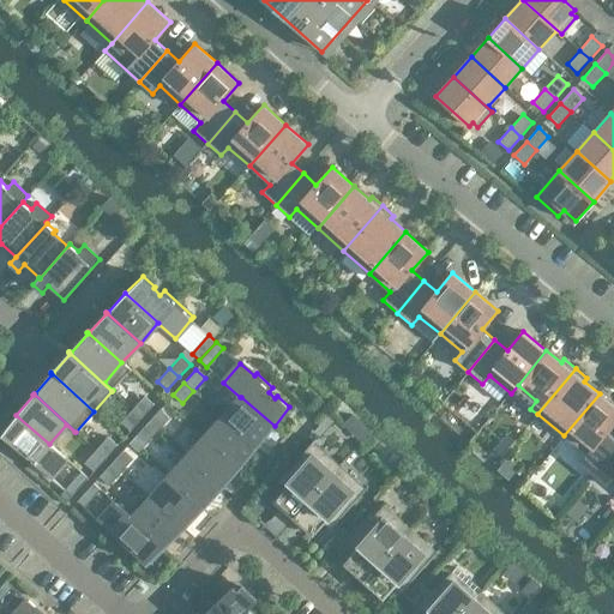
[(613,405),(600,393),(564,435),(585,453),(579,463),(593,474),(613,449),(613,437),(607,432),(613,422),(613,405)]
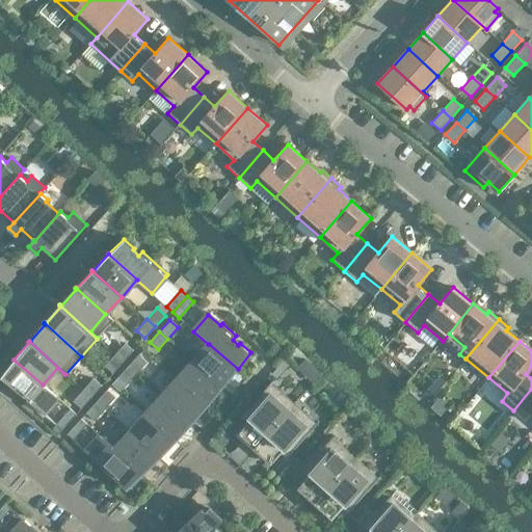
[(123,362),(133,351),(125,343),(114,354),(123,362)]
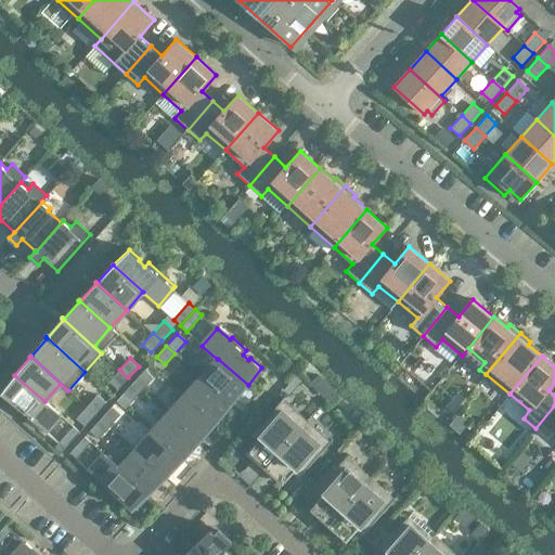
[(218,359),(217,359),(202,377),(232,404),(232,403),(248,385),(218,359)]
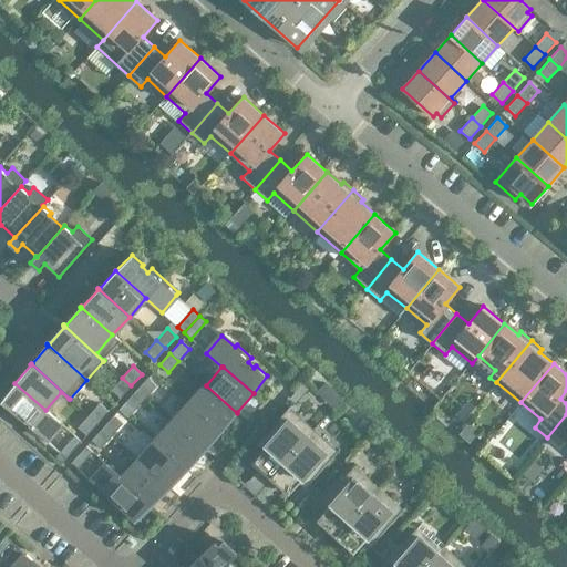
[(121,398),(131,385),(122,378),(112,390),(121,398)]
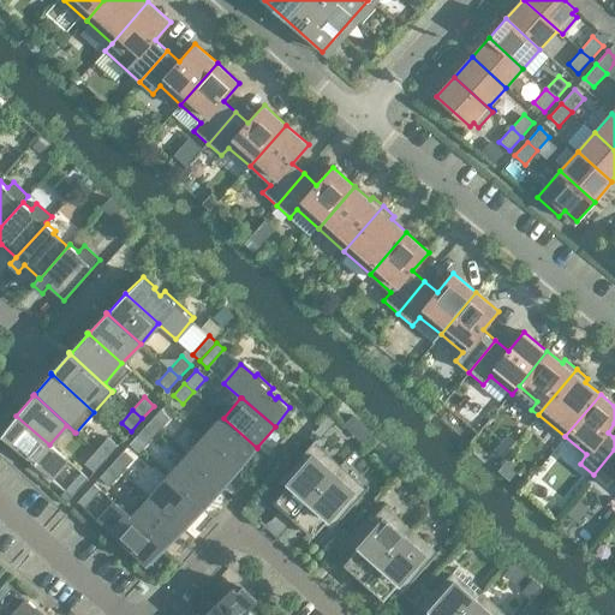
[(169,419),(160,411),(148,423),(157,433),(169,419)]
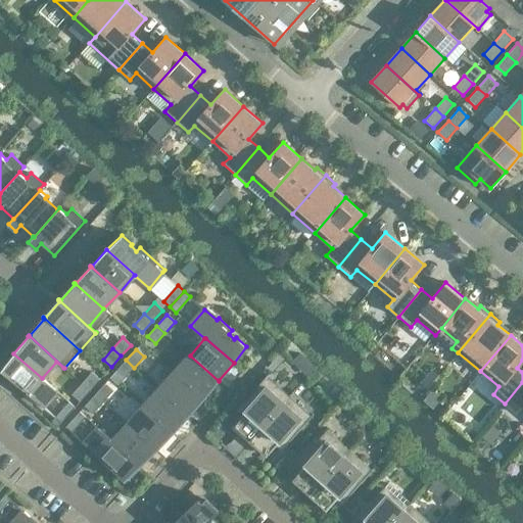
[(42,378),(13,353),(1,369),(11,379),(12,377),(18,382),(15,386),(26,395),(28,393),(42,406),(56,390),(42,378)]
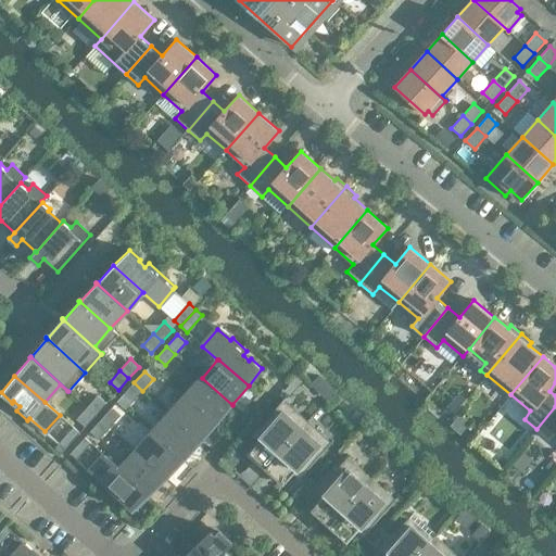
[(232,405),(202,378),(186,396),(216,424),(217,424),(216,422),(231,405),(232,405)]
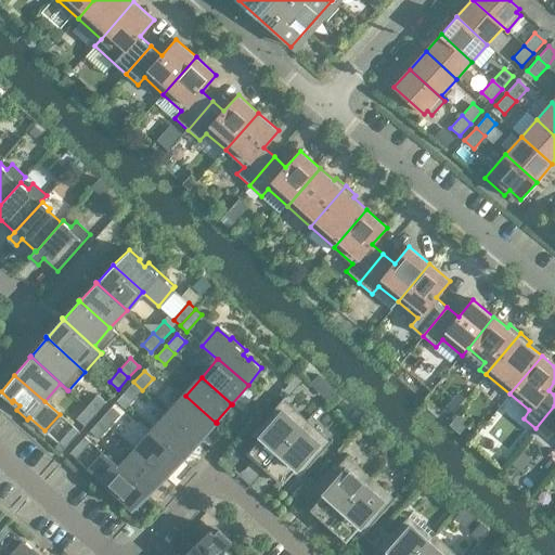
[(131,401),(142,390),(133,382),(123,394),(131,401)]
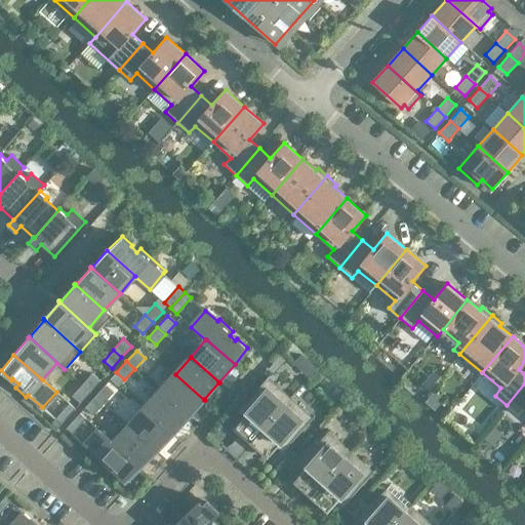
[(92,373),(82,385),(90,392),(101,381),(92,373)]
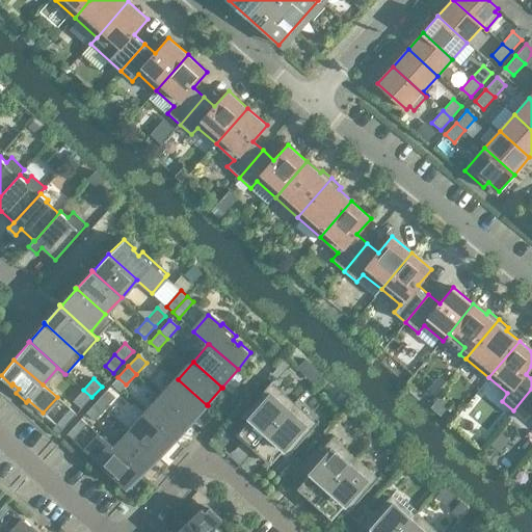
[(207,405),(178,379),(161,396),(190,422),(206,405),(207,406),(207,405)]
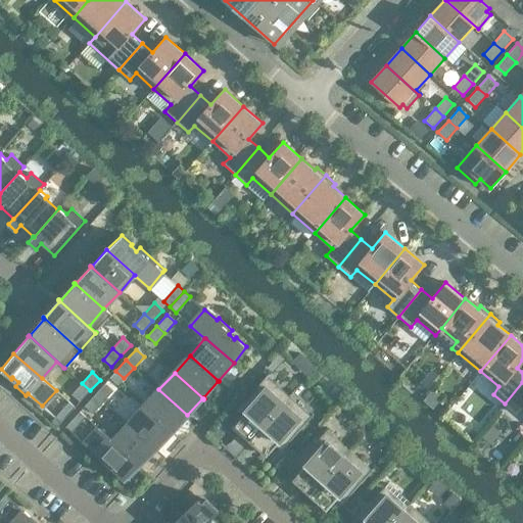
[(238,431),(249,441),(291,394),(290,394),(289,395),(268,377),(270,375),(269,374),(235,412),(236,413),(237,411),(242,416),(233,426),(234,427),(238,422),(242,426),(238,431)]
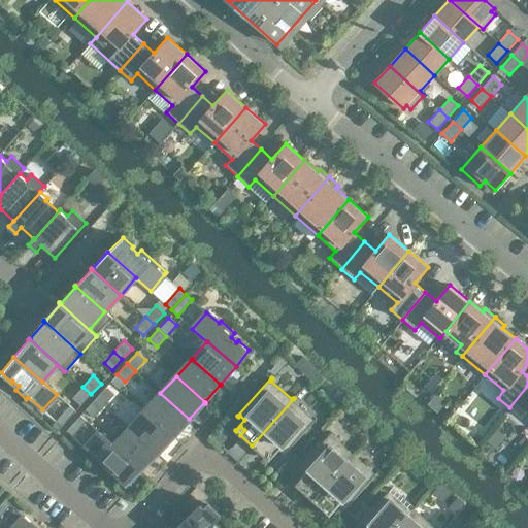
[(527,386),(509,407),(522,418),(527,410),(527,386)]
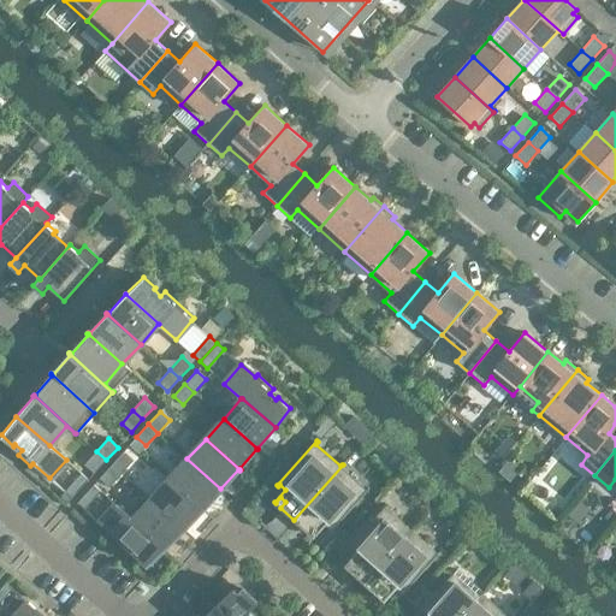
[(94,473),(106,460),(96,451),(84,465),(94,473)]
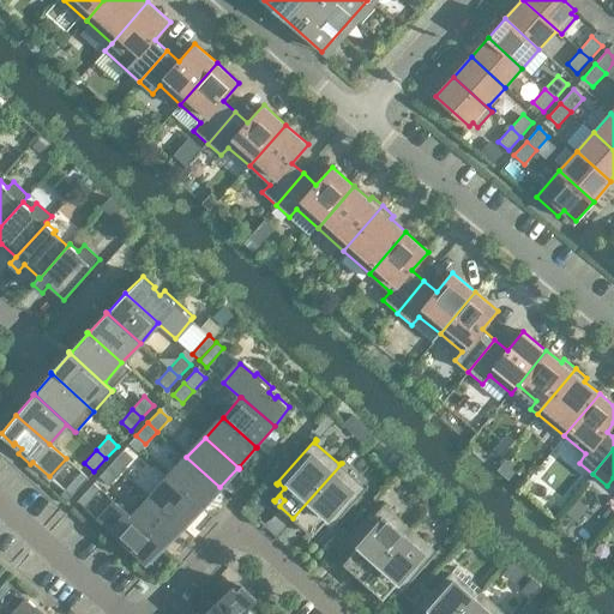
[(132,459),(122,451),(112,463),(121,471),(132,459)]
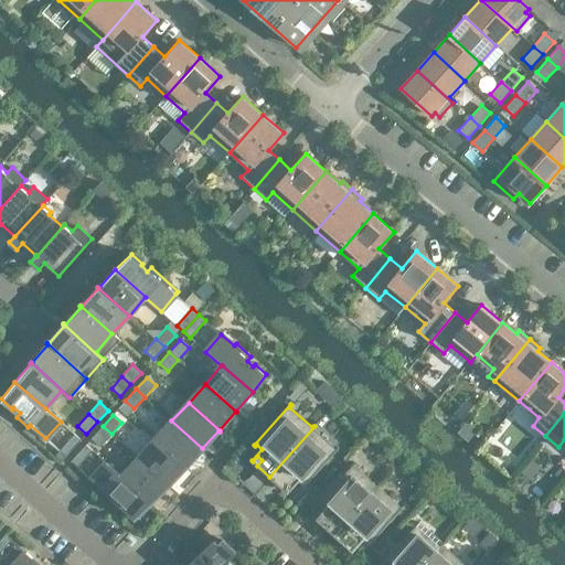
[(202,448),(171,420),(155,439),(185,467),(202,448)]
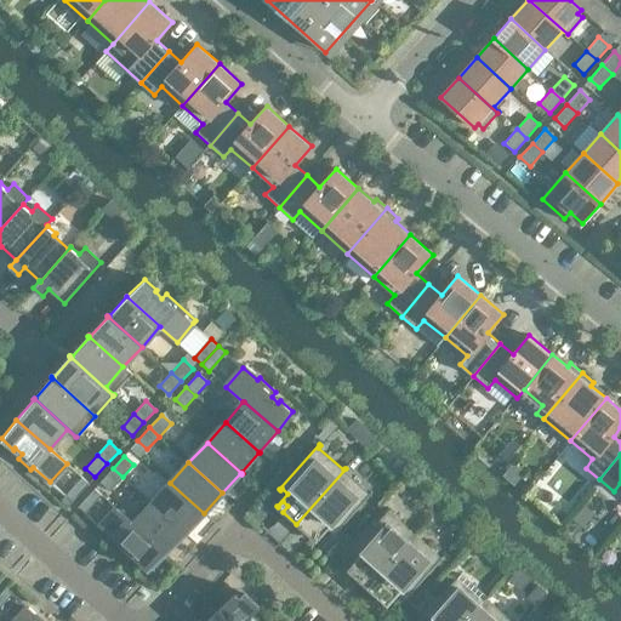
[(110,490),(123,477),(113,468),(101,482),(110,490)]
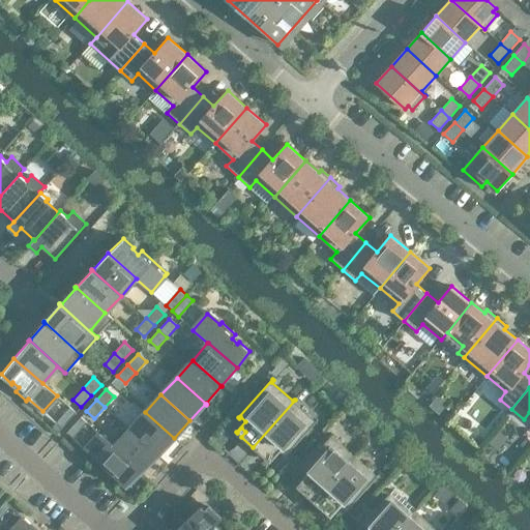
[(295,400),(253,447),(264,458),(268,452),(272,457),(269,461),(270,462),(280,451),(285,455),(283,458),(285,459),(318,420),(317,419),(316,421),(294,402),(295,401),(295,400)]
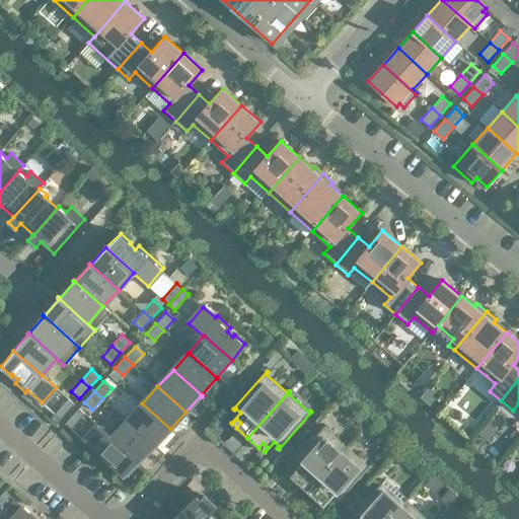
[(68,398),(55,415),(61,420),(74,404),(68,398)]
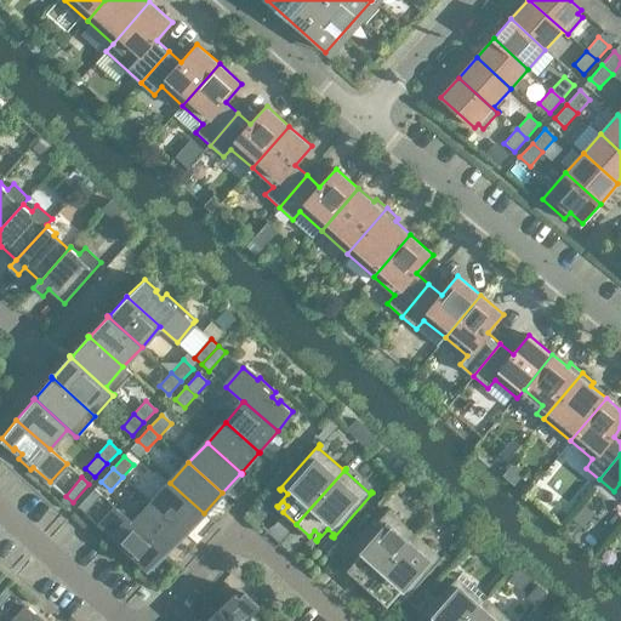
[(204,513),(170,483),(152,503),(186,535),(187,534),(186,534),(204,513)]
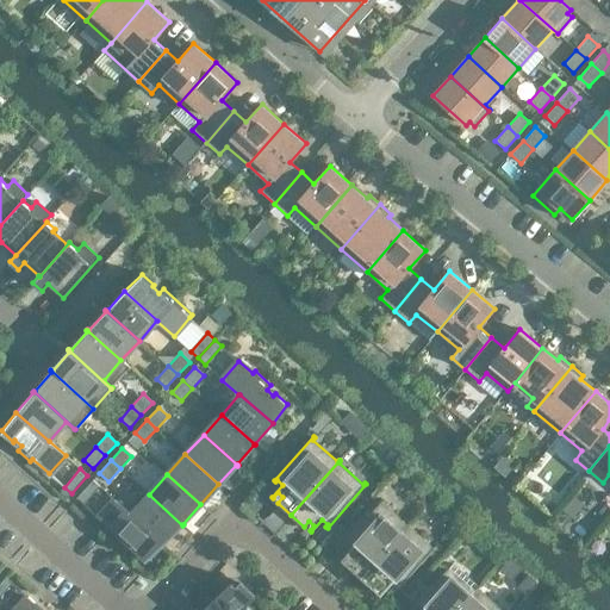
[(100,486),(93,480),(76,498),(83,504),(100,486)]
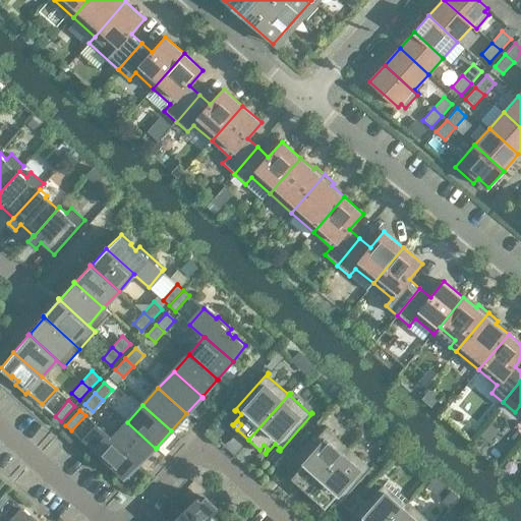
[(127,422),(112,440),(139,465),(155,449),(156,449),(127,422)]
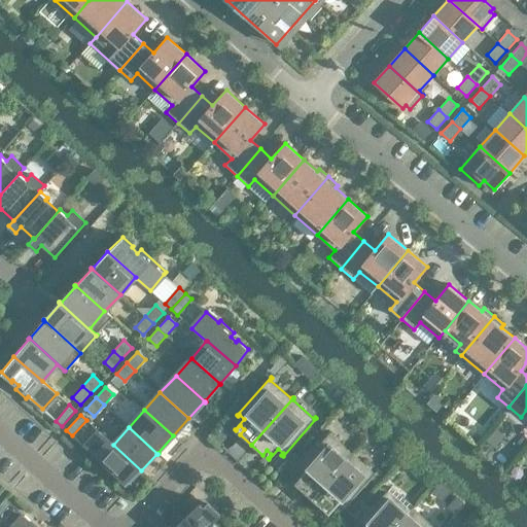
[(113,445),(99,431),(84,448),(100,461),(98,463),(108,472),(112,468),(117,473),(116,476),(127,485),(141,470),(113,445)]
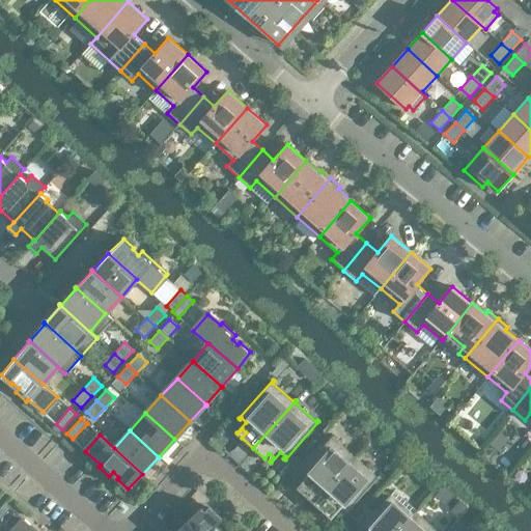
[(303,492),(314,502),(357,455),(356,455),(355,456),(333,438),(334,436),(333,435),(300,472),(301,473),(302,472),(307,476),(298,487),(299,488),(303,483),(307,487),(303,492)]
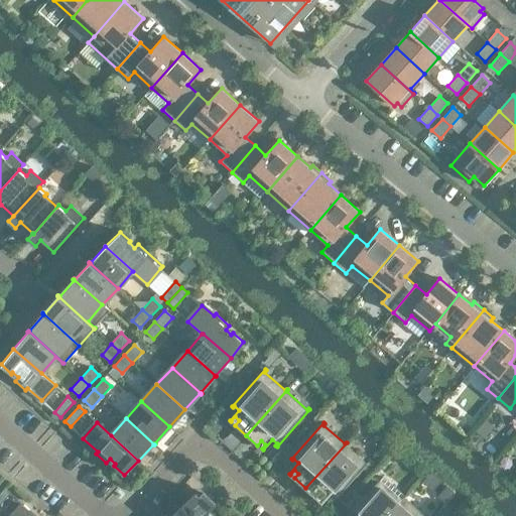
[(347,442),(305,488),(316,498),(320,494),(325,498),(320,502),(323,503),(332,493),(337,497),(335,498),(336,499),(369,463),(368,462),(367,464),(346,444),(347,443),(347,442)]
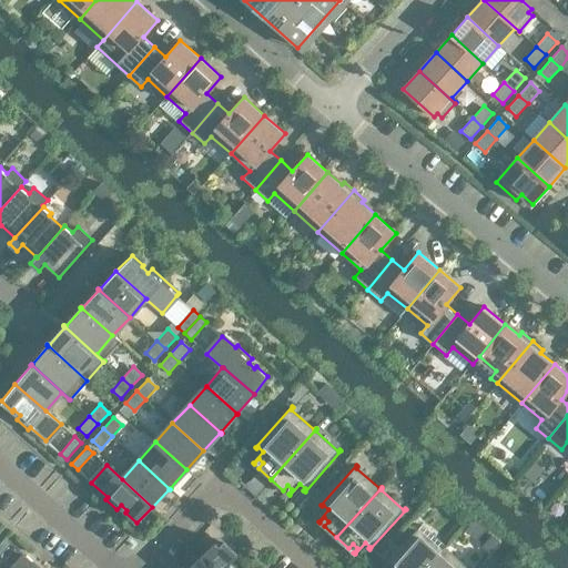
[(388,564),(393,567),(426,567),(447,546),(446,545),(437,555),(421,540),(423,538),(421,537),(419,539),(415,535),(417,531),(415,530),(386,564),(387,565),(388,564)]
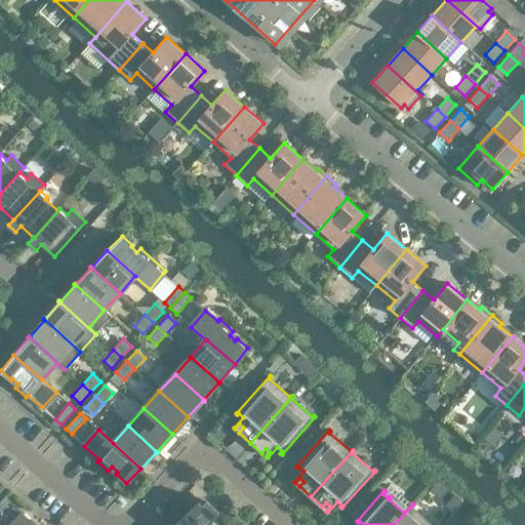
[(199,500),(173,524),(208,524),(219,513),(206,500),(203,505),(199,500)]
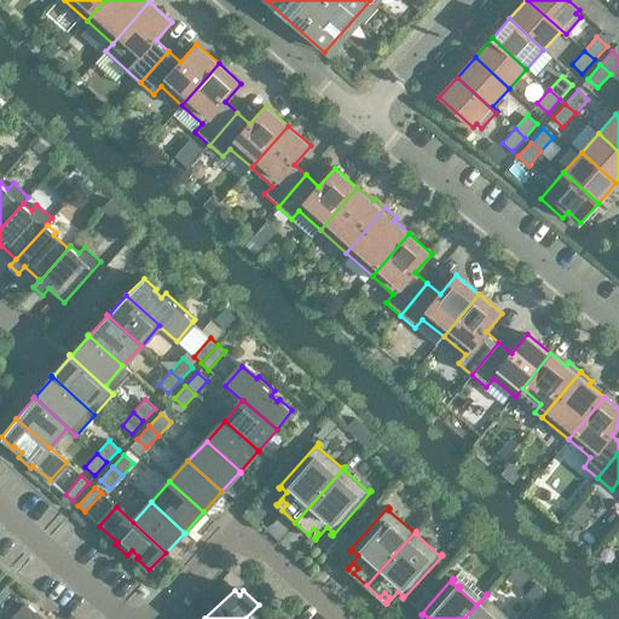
[(487,595),(464,618),(513,618),(514,618),(513,618),(510,618),(509,618),(486,597),(487,595)]
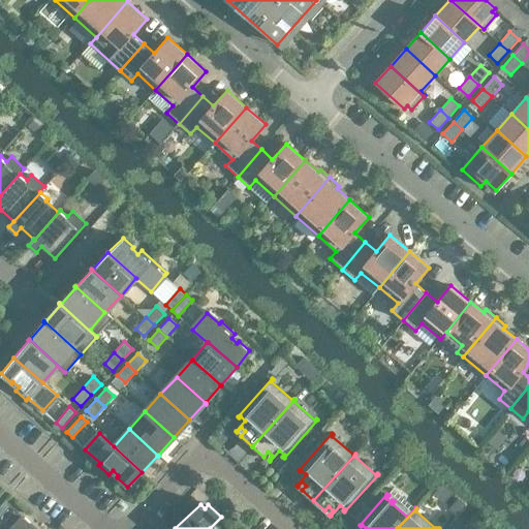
[(36,528),(24,518),(13,528),(36,528)]
